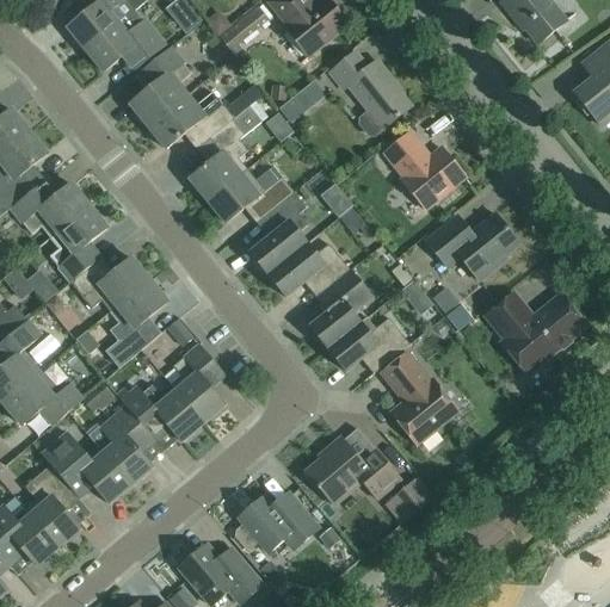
[(67,26),(85,48),(134,8),(143,0),(76,0),(85,11),(67,26)]
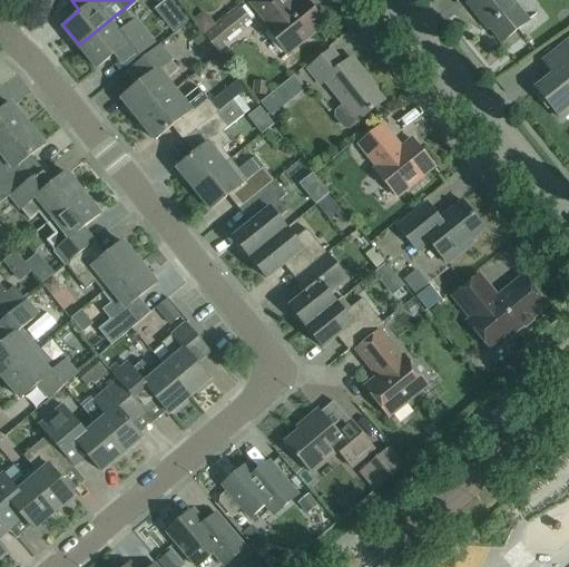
[(188,18),(174,0),(163,0),(155,7),(174,30),(188,18)]
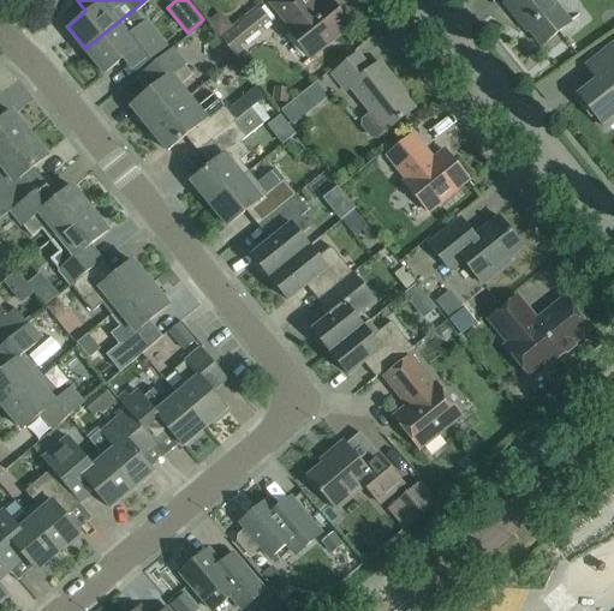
[(317,0),(311,5),(308,0),(270,0),(269,1),(287,24),(285,27),(309,57),(350,24),(329,0),(317,0)]
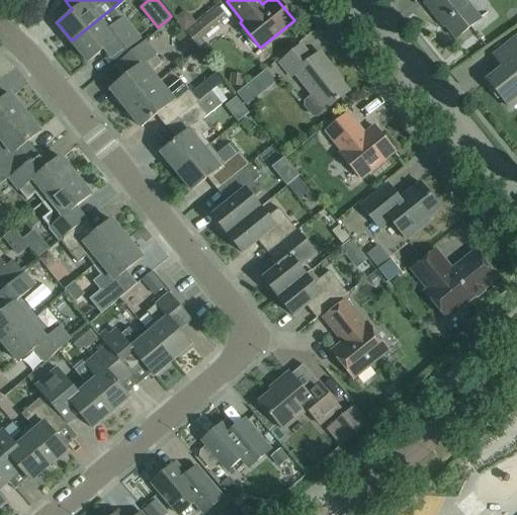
[(479,17),(464,0),(424,0),(436,16),(438,15),(455,36),(479,17)]
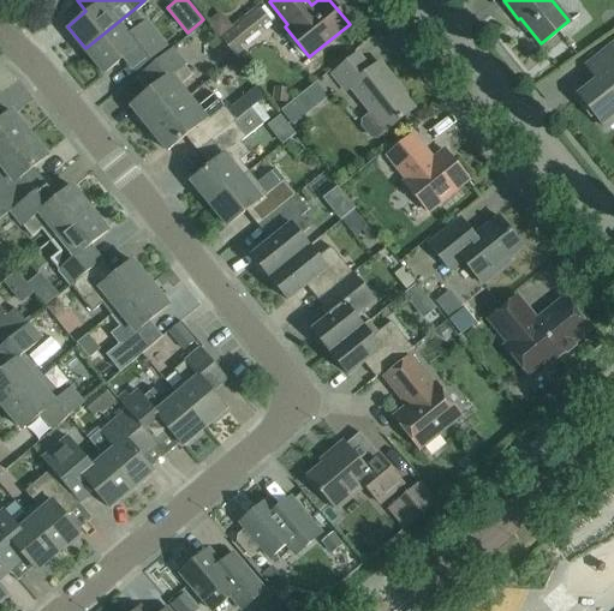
[(258,4),(219,36),(232,52),(270,19),(258,4)]
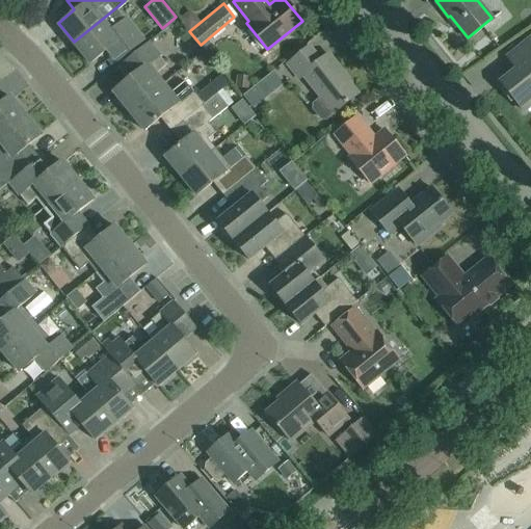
[(116,7),(74,42),(89,61),(105,49),(115,60),(143,38),(126,17),(124,17),(116,7)]
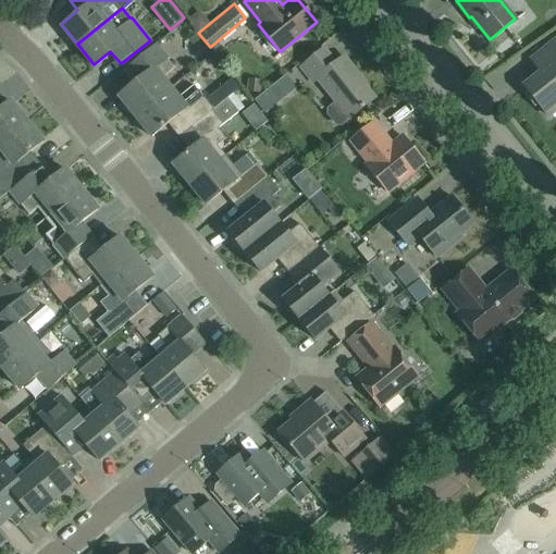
[(547,114),(555,106),(555,36),(530,58),(540,70),(523,84),(547,114)]
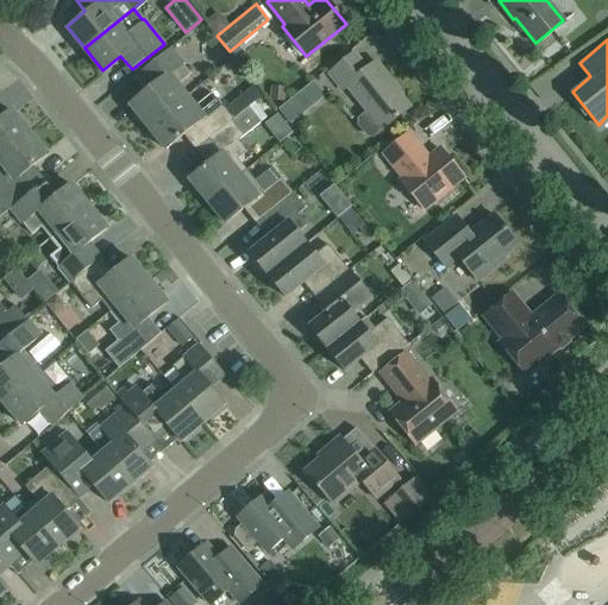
[(146,125),(186,93),(176,82),(189,71),(169,45),(135,73),(146,88),(129,102),(146,125)]
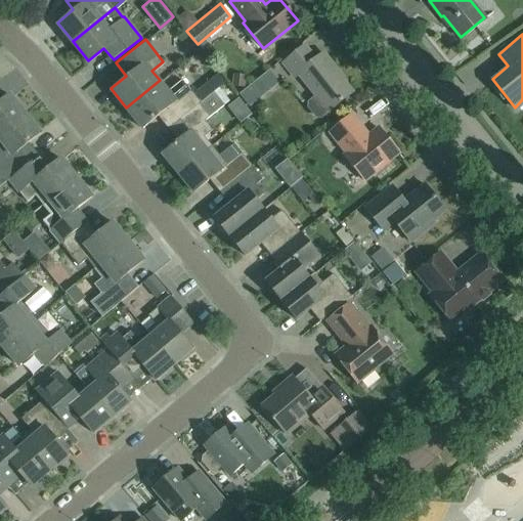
[(315,57),(304,44),(281,61),(294,76),(298,73),(315,95),(308,100),(308,105),(315,115),(320,116),(351,90),(335,70),(336,69),(322,51),(315,57)]
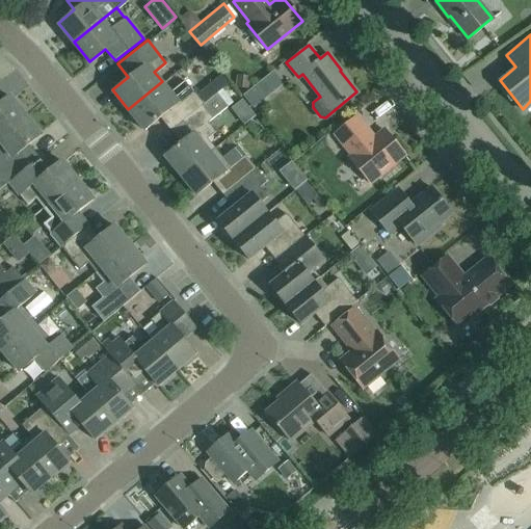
[(169,129),(203,102),(184,79),(169,91),(162,81),(128,109),(143,129),(159,115),(169,129)]
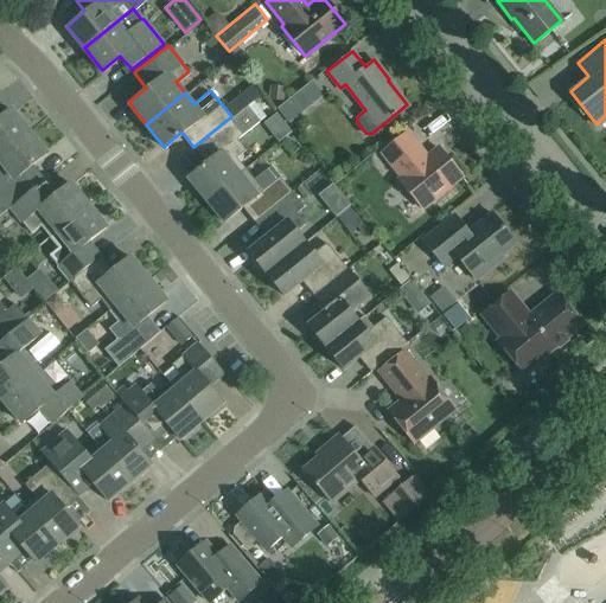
[(287,122),(305,107),(293,92),(275,107),(287,122)]
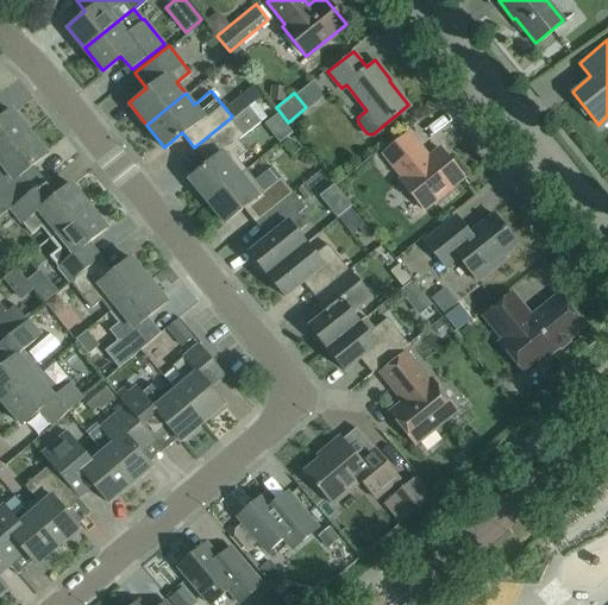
[(255,100),(248,106),(259,120),(267,115),(255,100)]
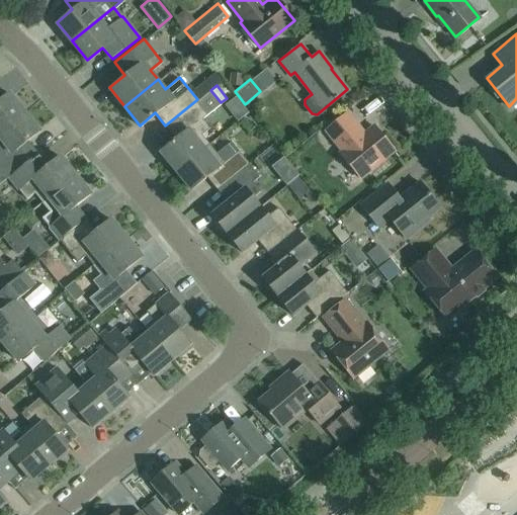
[(175,169),(208,143),(201,133),(209,126),(201,117),(206,113),(221,102),(210,90),(197,100),(197,99),(165,125),(175,138),(160,151),(175,169)]
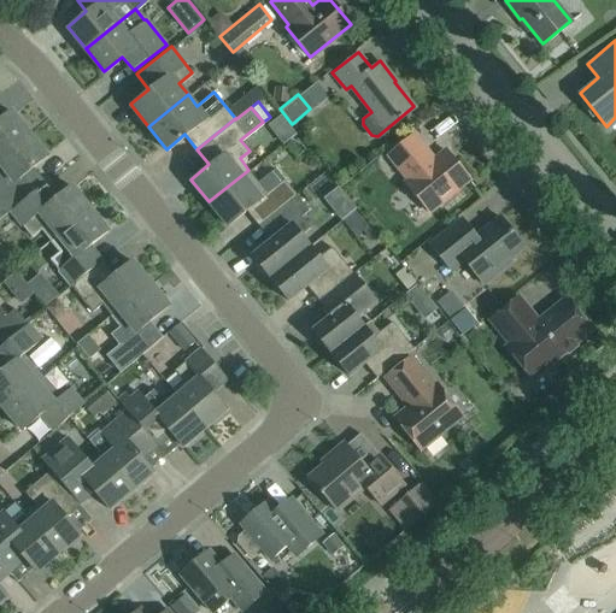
[(0,154),(29,131),(11,110),(0,117),(0,154)]
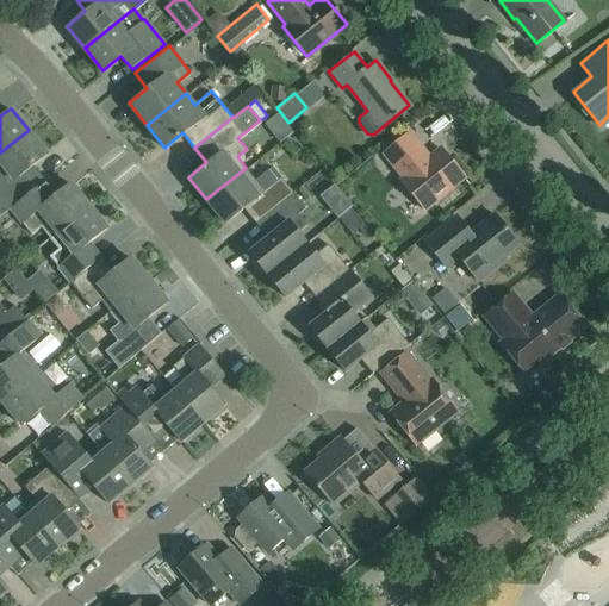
[(10,206),(39,182),(28,167),(47,152),(29,130),(0,152),(0,210),(2,212),(10,206)]
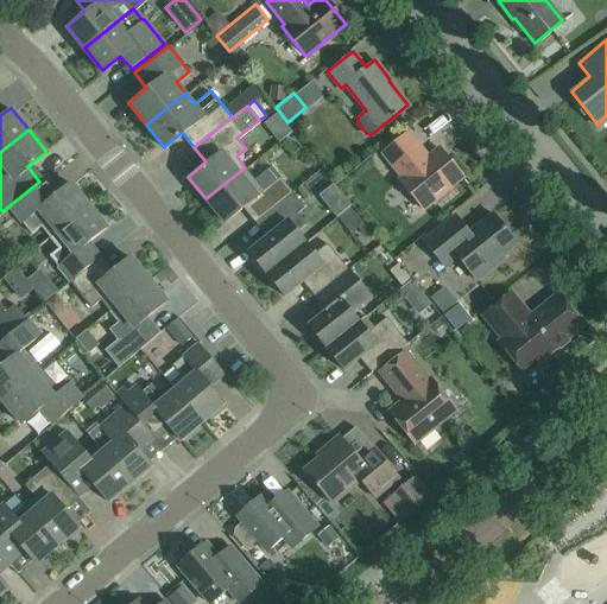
[(427,154),(408,131),(381,152),(402,176),(398,178),(423,207),(462,176),(438,146),(427,154)]
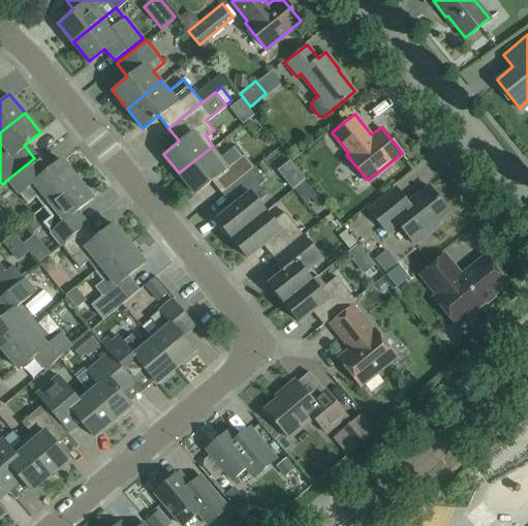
[(221,192),(253,165),(243,153),(240,155),(231,146),(220,155),(213,146),(179,173),(194,192),(211,179),(221,192)]
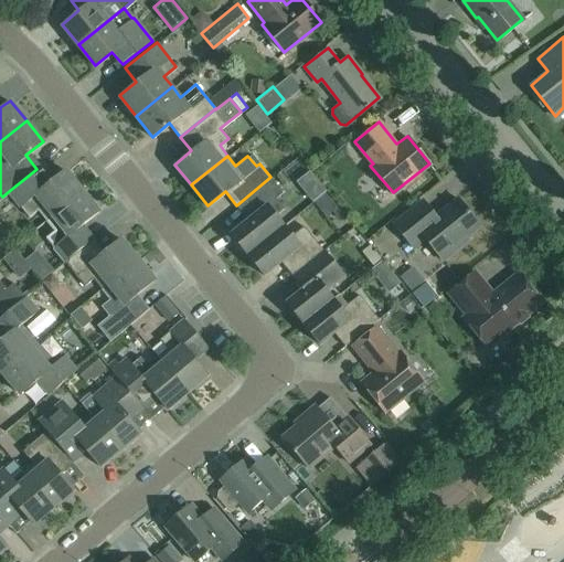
[(36,169),(9,191),(29,215),(38,209),(45,219),(82,190),(65,169),(55,177),(44,162),(36,169)]
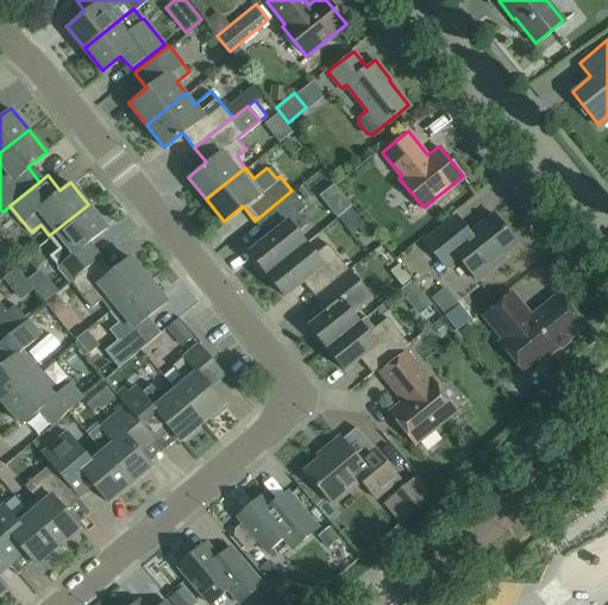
[(265,272),(305,241),(296,231),(306,222),(296,212),(305,206),(292,190),(255,221),(267,235),(248,251),(265,272)]
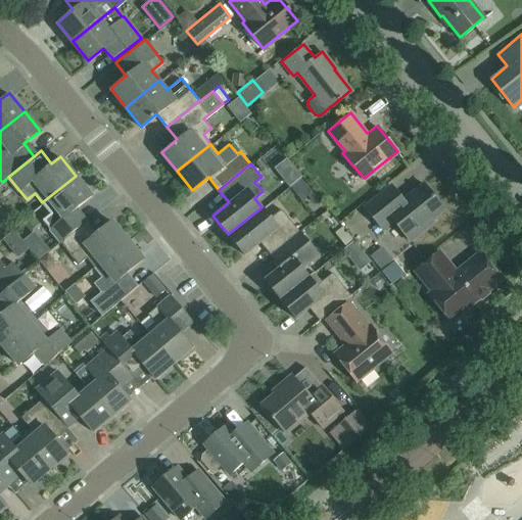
[(59,241),(86,220),(76,206),(91,194),(76,176),(42,202),(49,211),(41,219),(59,241)]
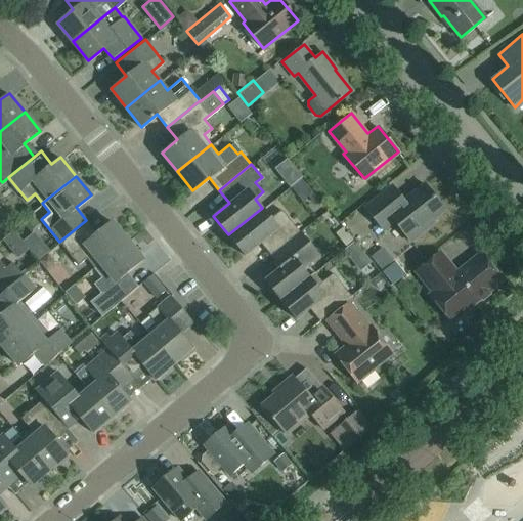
[(444,208),(424,182),(403,200),(391,184),(364,206),(382,228),(393,220),(409,241),(433,221),(431,219),(444,208)]
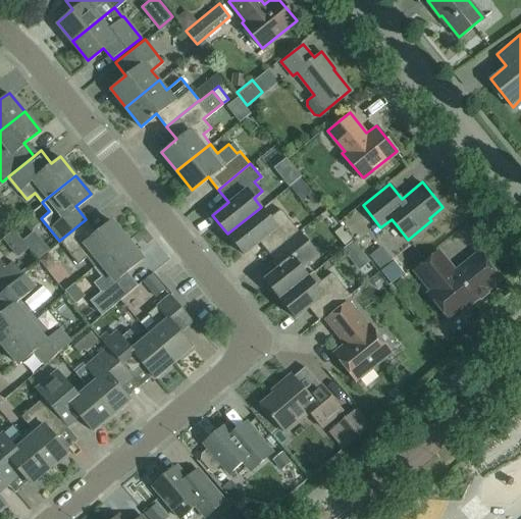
[(269,253),(298,229),(279,207),(269,216),(261,207),(227,234),(243,253),(259,240),(269,253)]
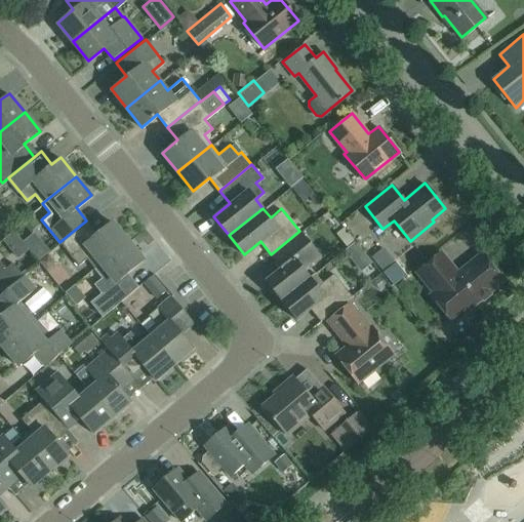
[(93,267),(127,240),(112,221),(96,233),(86,221),(59,242),(78,265),(86,257),(93,267)]
